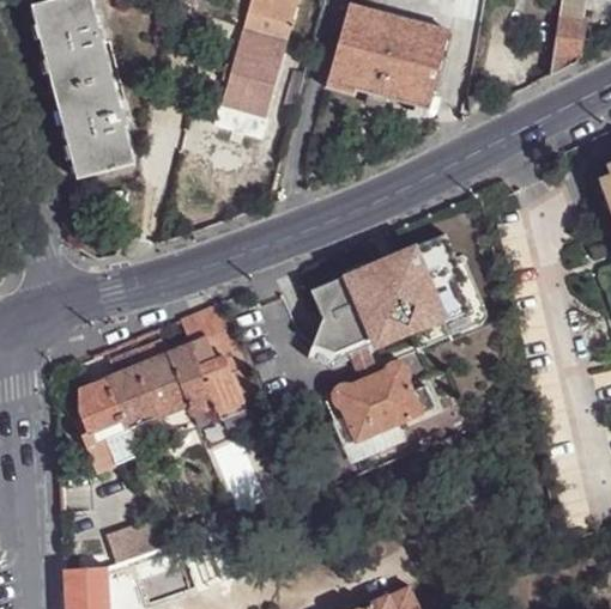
[(40,41),(43,54),(62,127),(66,140),(76,176),(133,162),(123,125),(121,110),(102,40),(98,25),(91,0),(43,0),(30,4),(40,41)]
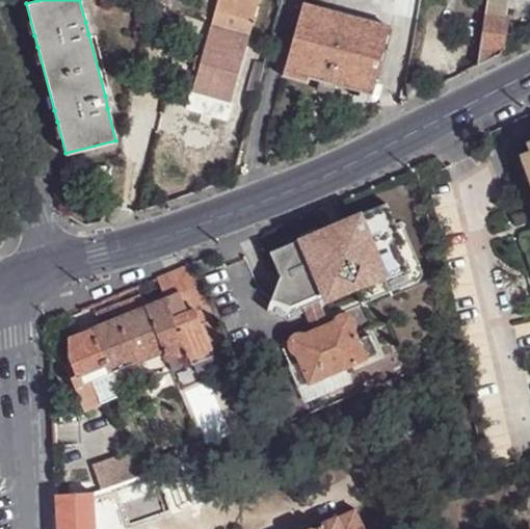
[(231,99),(257,0),(215,0),(192,88),(193,88),(189,104),(223,113),(229,98),(231,99)]
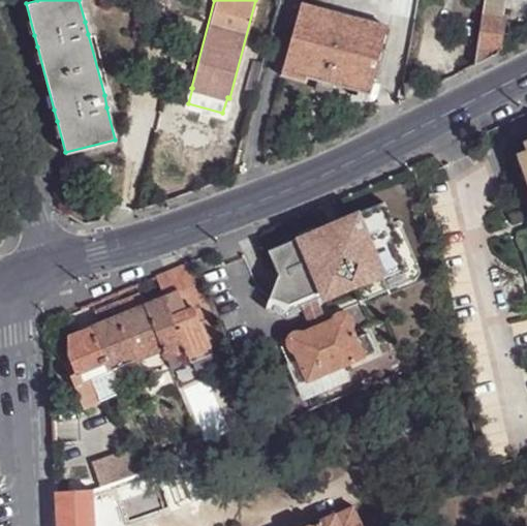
[(483,0),(481,12),(501,16),(502,7),(507,8),(508,0),(483,0)]
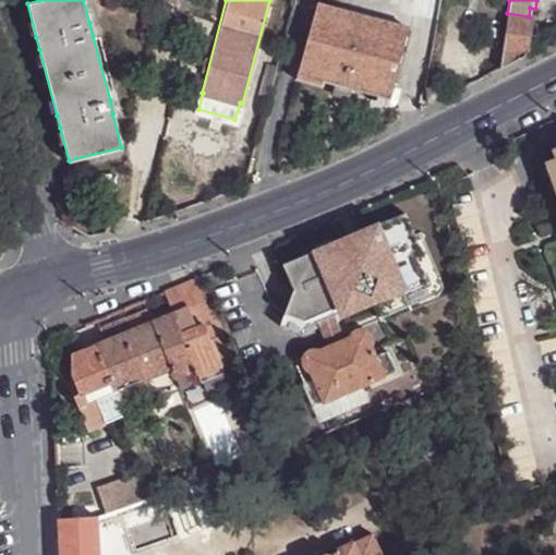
[(317,2),(297,77),(321,84),(323,81),(388,98),(408,27),(317,2)]
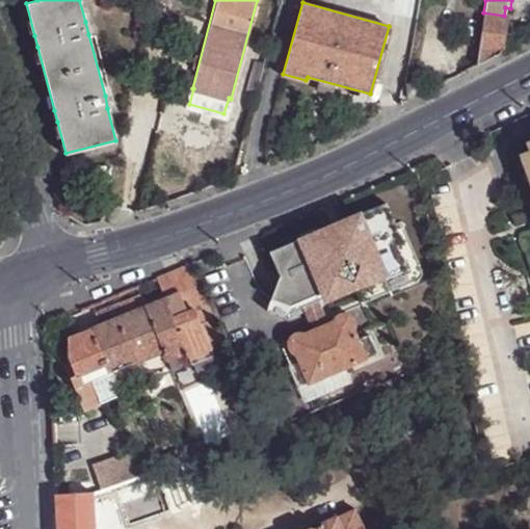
[(476,64),(499,53),(504,16),(483,12),(476,64)]
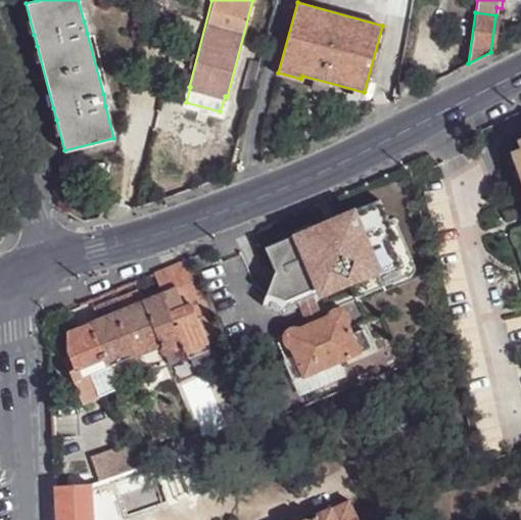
[(250,90),(257,59),(249,57),(241,87),(250,90)]
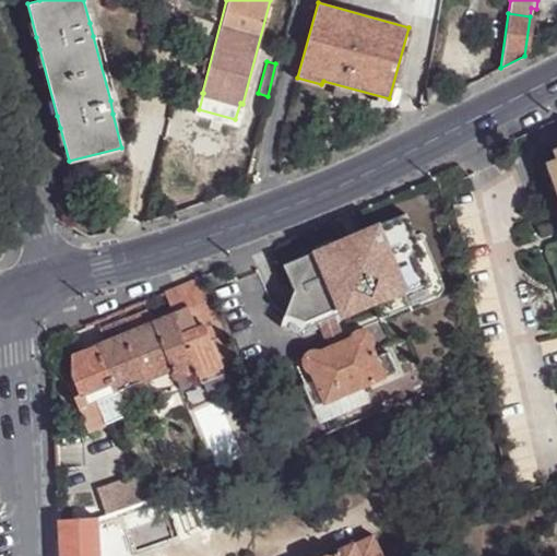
[(424,106),(441,96),(439,85),(426,87),(424,106)]
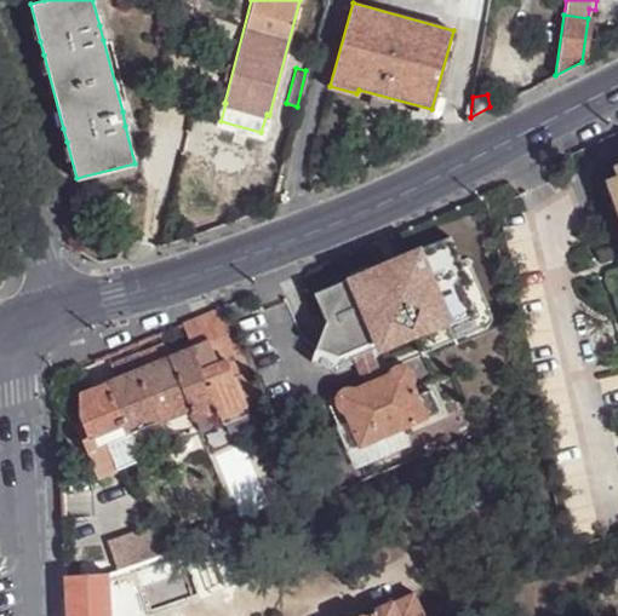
[(617,159),(610,163),(612,173),(601,177),(617,222),(617,159)]
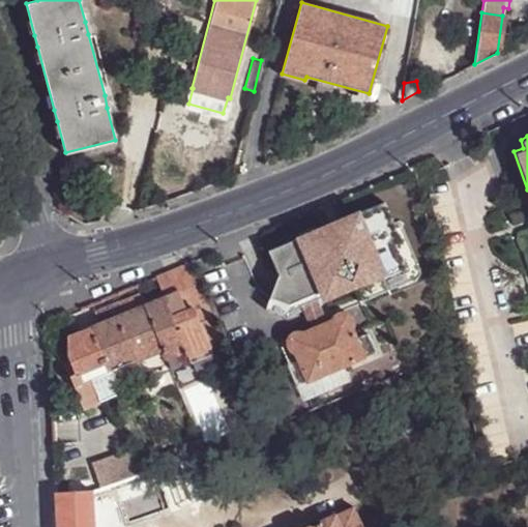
[(267,249),(277,273),(284,288),(279,300),(294,306),(301,303),(315,298),(323,294),(323,295),(338,289),(339,292),(352,286),(380,274),(382,277),(405,268),(396,247),(403,244),(394,226),(392,221),(383,200),(341,217),(322,226),(314,229),(315,234),(300,240),(298,236),(267,249)]
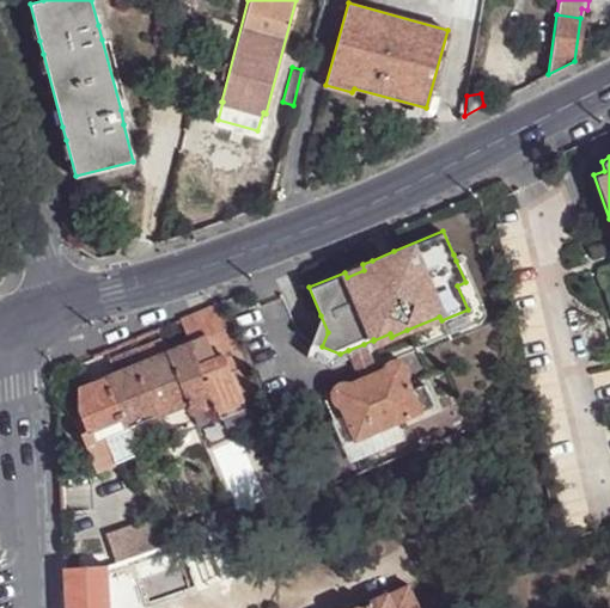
[(372,260),(394,251),(392,249),(371,257),(372,260)]
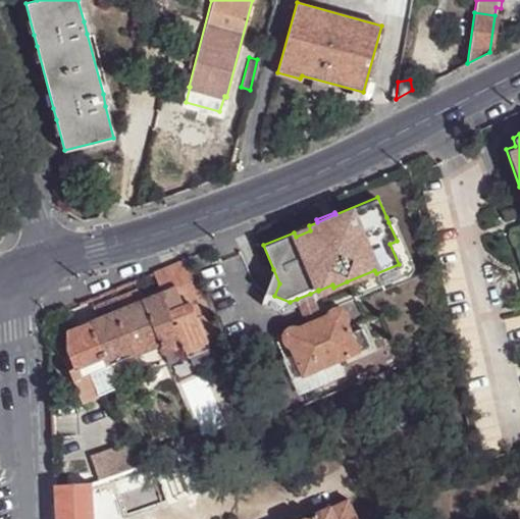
[(294,232),(296,237),(310,230),(309,225),(308,222),(293,229),(294,232)]
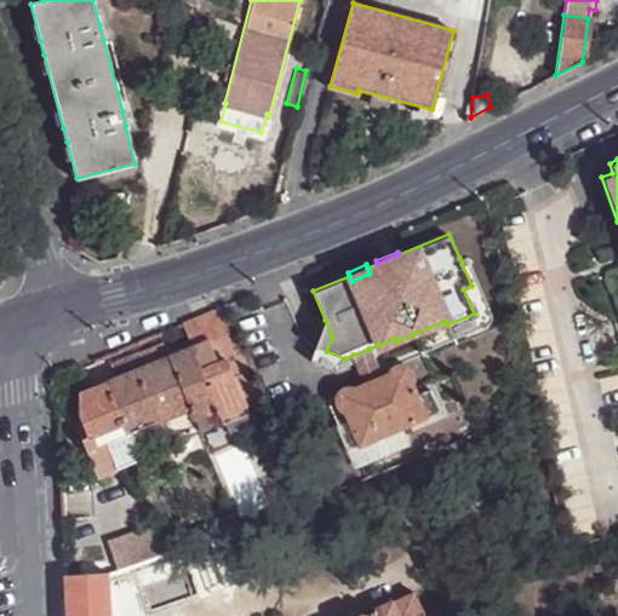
[(412,334),(419,352),(485,324),(486,323),(487,323),(488,321),(490,320),(490,318),(491,317),(490,315),(490,314),(470,268),(469,266),(468,265),(467,264),(465,264),(464,264),(463,264),(462,264),(471,286),(463,289),(474,314),(447,324),(445,321),(412,334)]
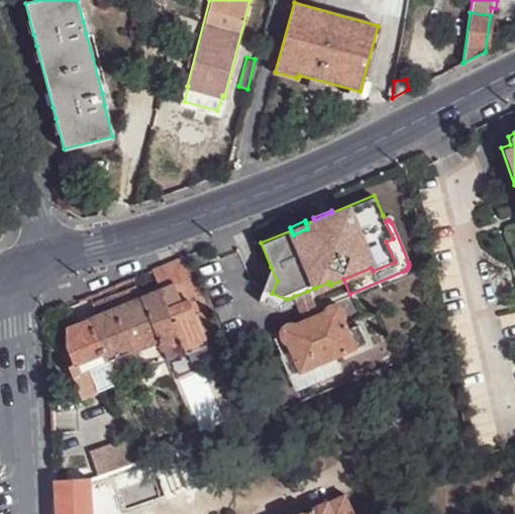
[(185,253),(158,265),(166,286),(173,283),(174,284),(193,277),(185,253)]
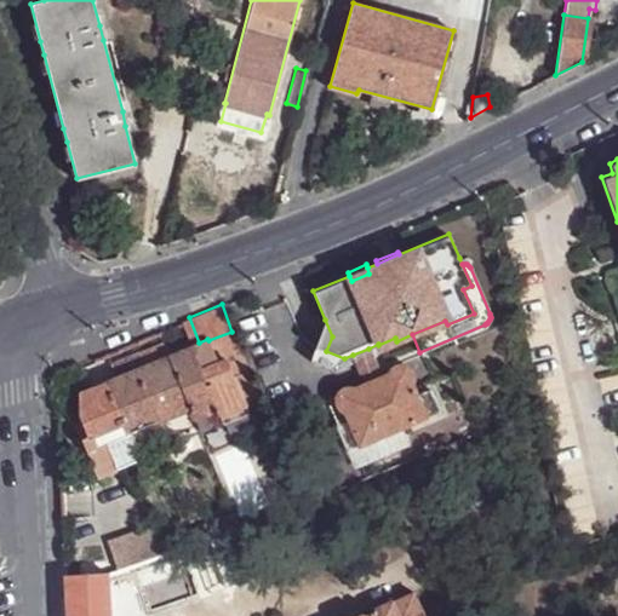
[(332,337),(325,320),(309,358),(335,368),(354,360),(353,355),(344,358),(326,351),(332,337)]
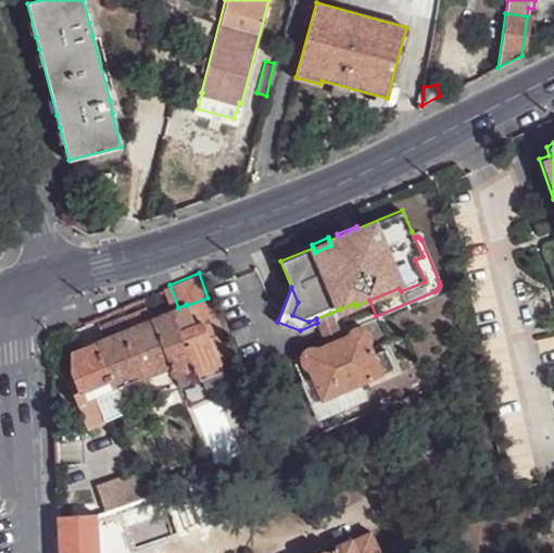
[(222,331),(208,298),(187,305),(201,339),(208,337),(222,331)]
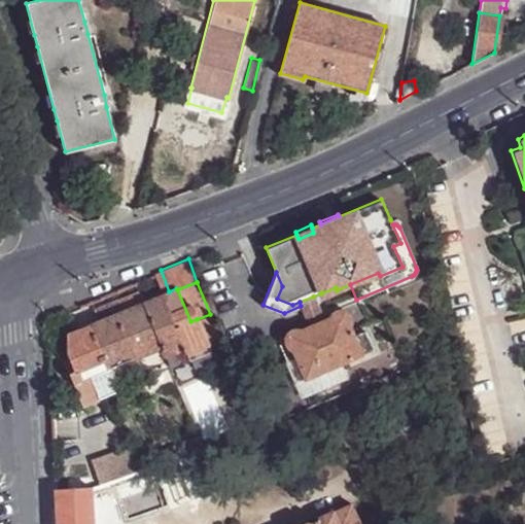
[(190,321),(177,289),(176,288),(169,291),(163,293),(184,347),(189,357),(210,350),(197,319),(190,321)]
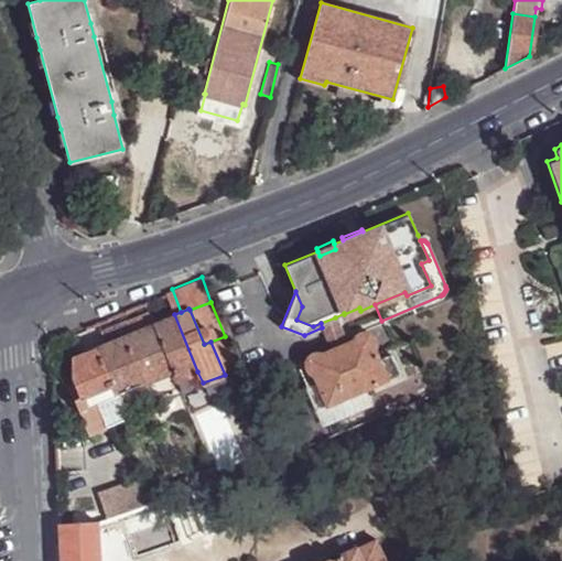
[(146,311),(125,320),(129,333),(106,343),(69,358),(69,374),(79,397),(72,399),(86,433),(128,417),(118,394),(171,370),(152,324),(146,311)]
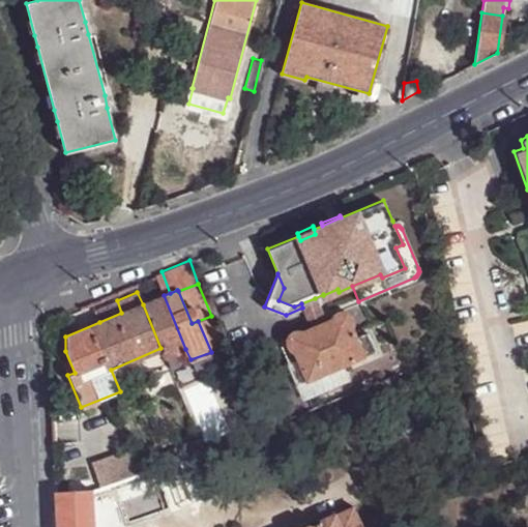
[(164,295),(143,304),(160,348),(165,357),(185,349),(164,295)]
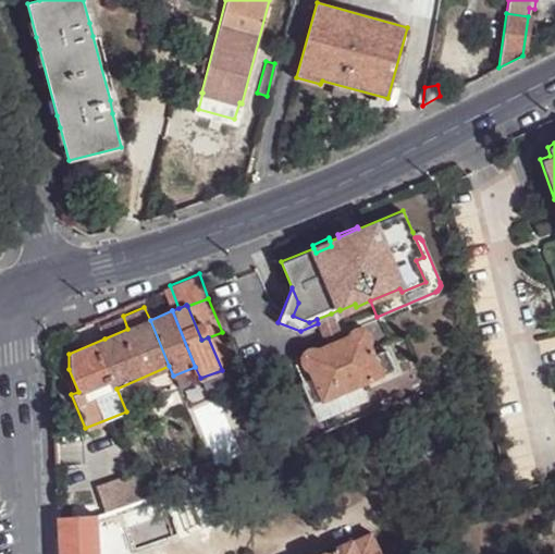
[(318,323),(328,345),(342,340),(331,314),(317,319),(318,323)]
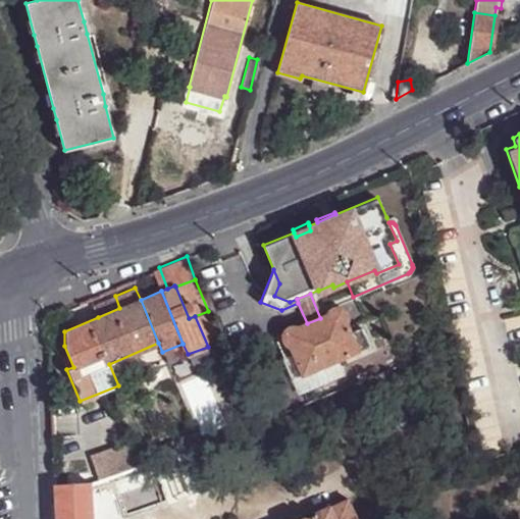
[(119,308),(115,296),(93,304),(98,317),(119,308)]
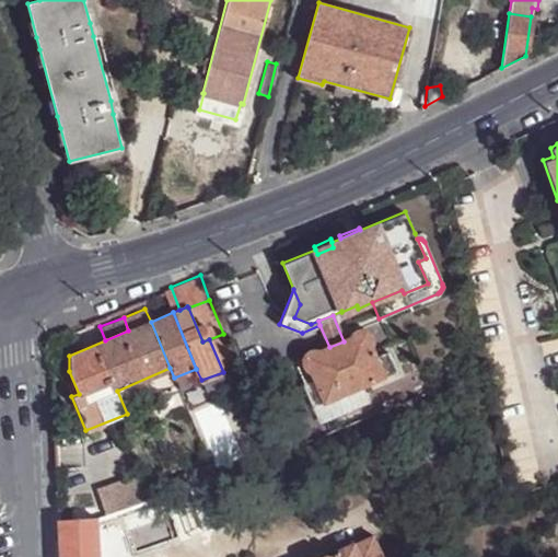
[(323,403),(384,376),(376,357),(364,332),(344,341),(329,347),(304,358),(313,380),(323,403)]
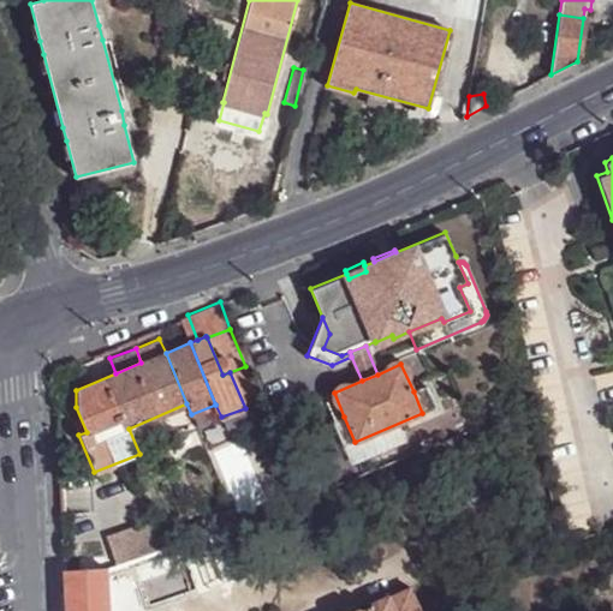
[(414,391),(422,413),(435,408),(426,387),(414,391)]
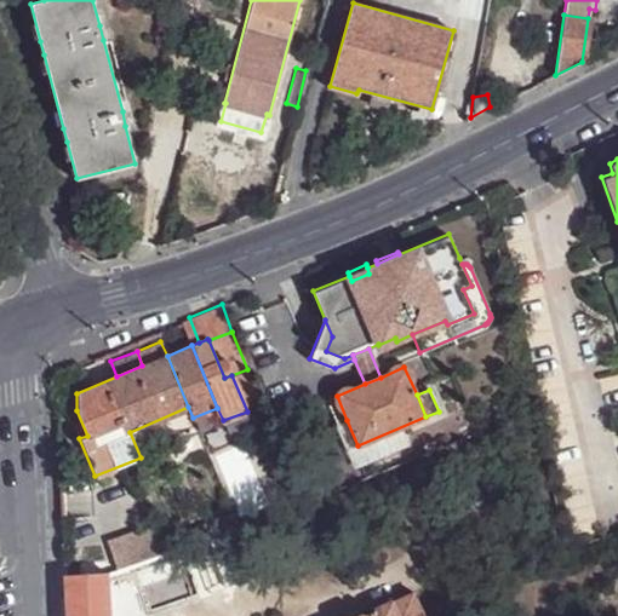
[(345,450),(358,445),(347,420),(336,426),(345,450)]
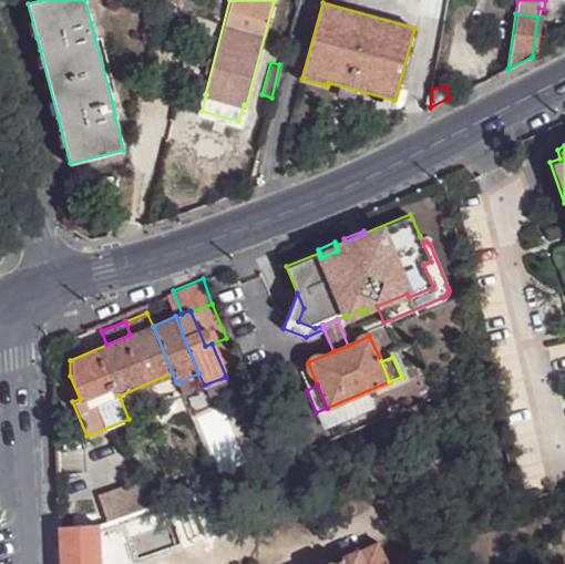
[(399,409),(410,404),(407,400),(397,403),(399,409)]
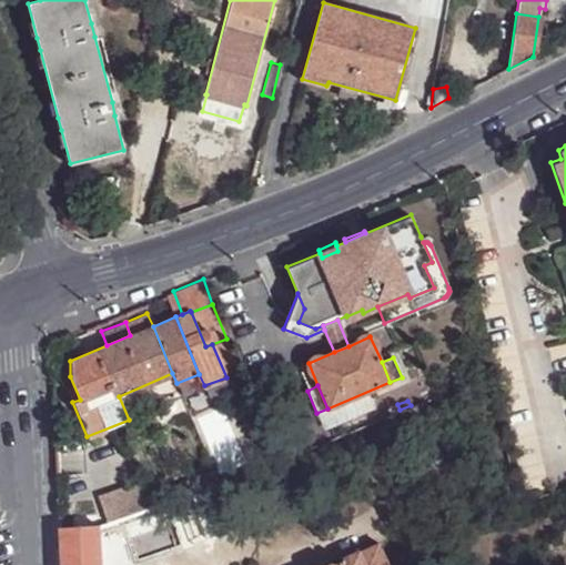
[(153,506),(220,482),(214,470),(149,494),(153,506)]
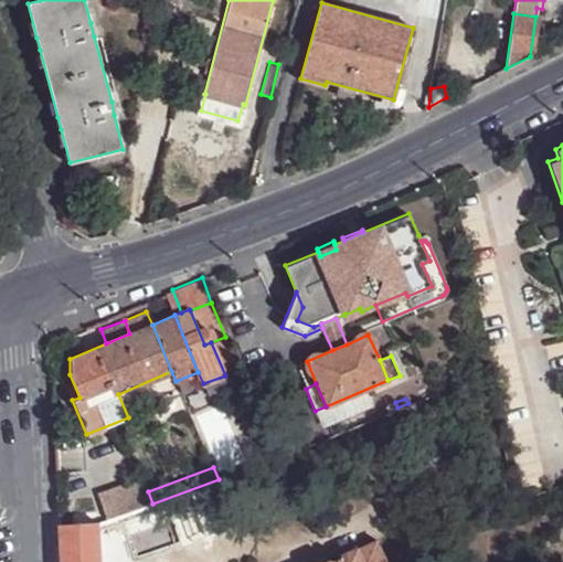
[(135,510),(152,504),(148,491),(146,487),(129,494),(135,510)]
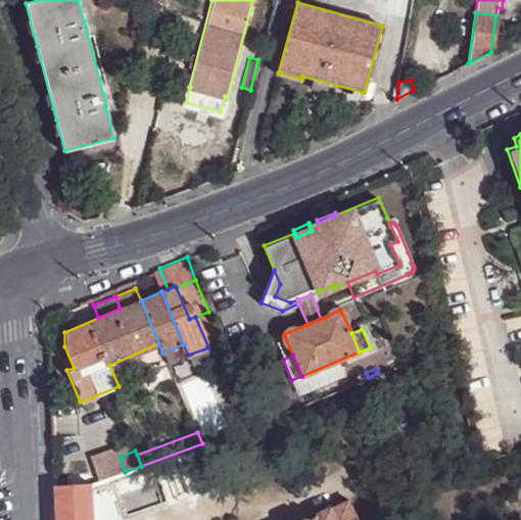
[(91,519),(89,485),(53,487),(54,519),(91,519)]
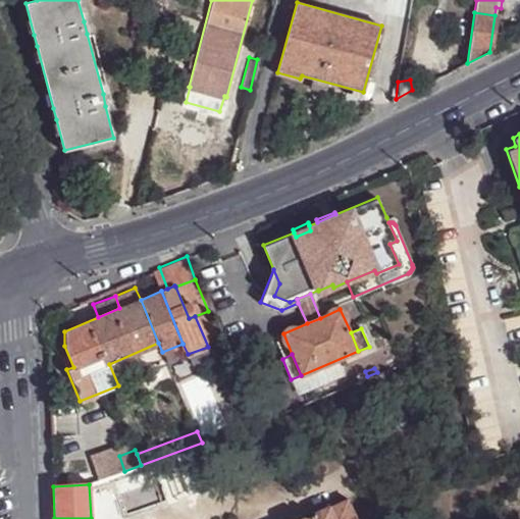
[(356,518),(347,498),(300,518),(356,518)]
